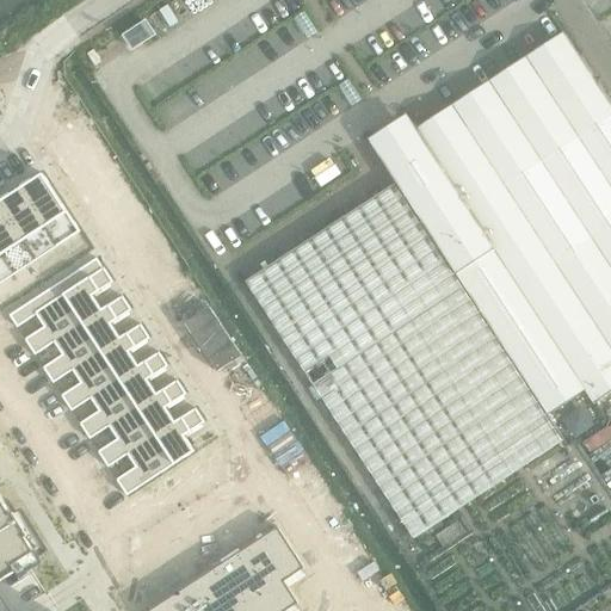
[(135,29),(123,36),(128,44),(133,51),(144,43),(156,36),(152,28),(147,20),(135,29)]
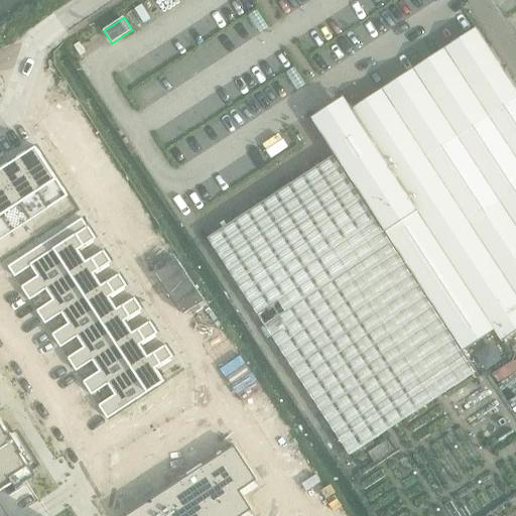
[(316,167),(208,238),(209,240),(350,456),(475,374),(461,352),(478,341),(494,331),(501,342),(515,332),(515,88),(479,30),(476,32),(368,103),(354,112),(346,117),(346,116),(345,116),(345,115),(344,115),(343,114),(342,114),(341,113),(340,113),(339,113),(338,113),(337,113),(336,113),(335,113),(334,114),(333,114),(332,115),(331,115),(331,116),(330,116),(330,117),(329,118),(329,119),(328,120),(328,121),(328,122),(328,123),(328,124),(328,125),(328,126),(329,126),(329,127),(329,128),(330,128),(321,133),(335,155),(316,167)]
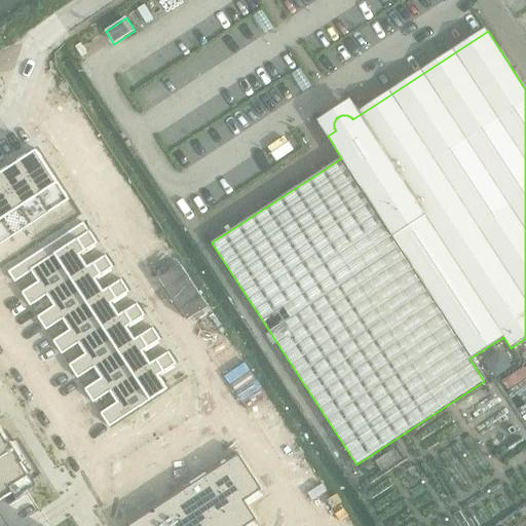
[(37,150),(17,162),(50,213),(70,200),(37,150)]
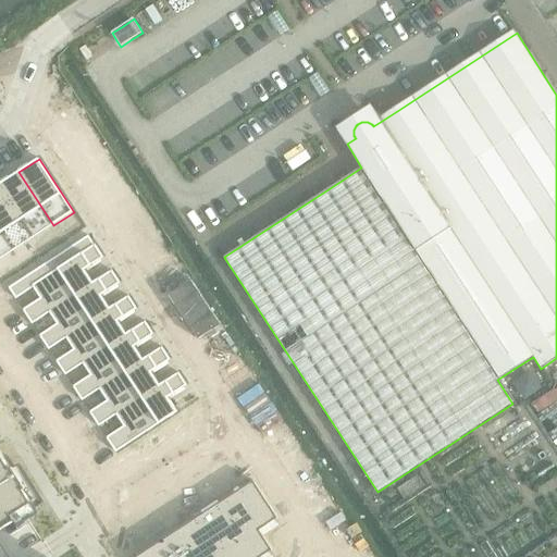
[(19,172),(0,184),(0,187),(34,238),(53,225),(19,172)]
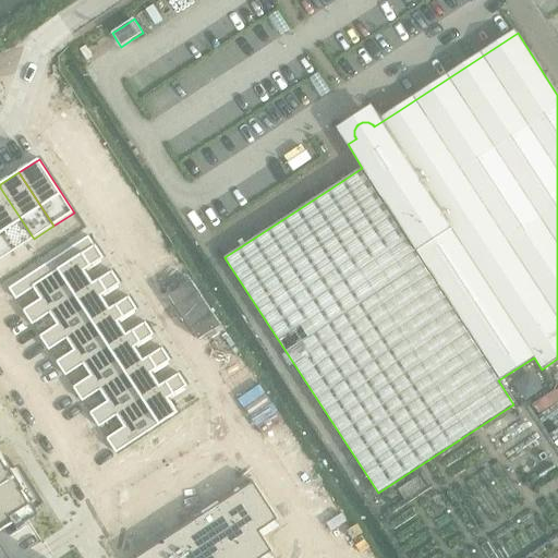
[(0,187),(0,230),(14,252),(34,239),(0,187)]
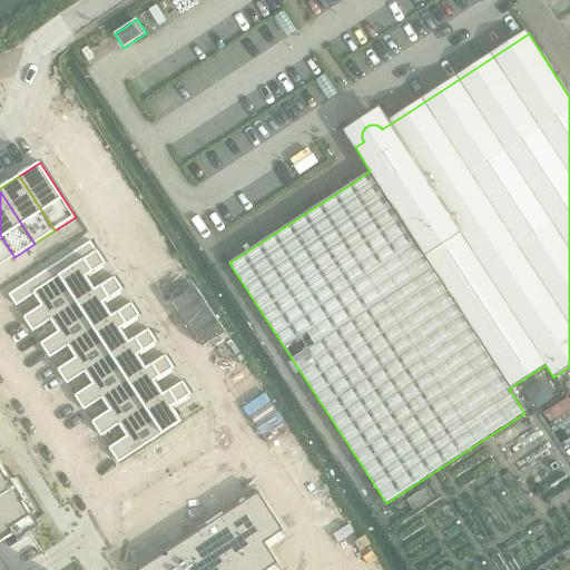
[(0,235),(0,266),(15,257),(0,235)]
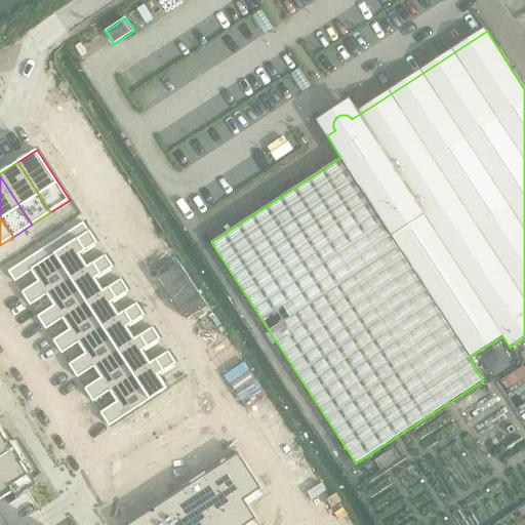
[(83,223),(76,228),(81,237),(89,232),(89,231),(83,223)]
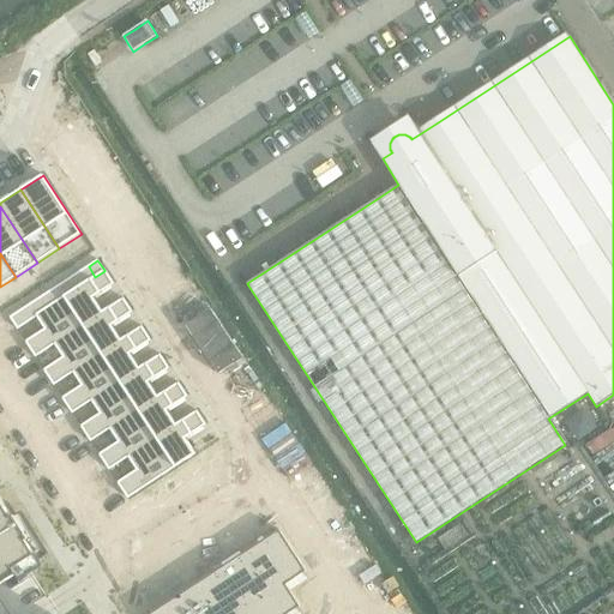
[(89,266),(79,272),(86,283),(95,277),(89,266)]
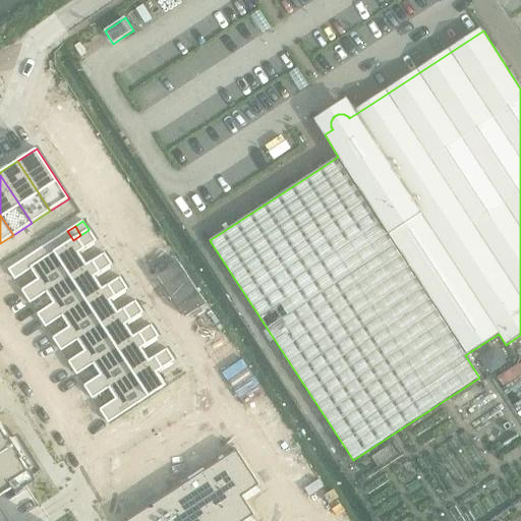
[(38,279),(21,290),(31,303),(47,293),(46,292),(88,265),(87,265),(79,252),(97,241),(89,229),(89,230),(80,235),(73,240),(65,245),(57,250),(50,255),(42,261),(35,265),(31,268),(32,269),(38,279)]
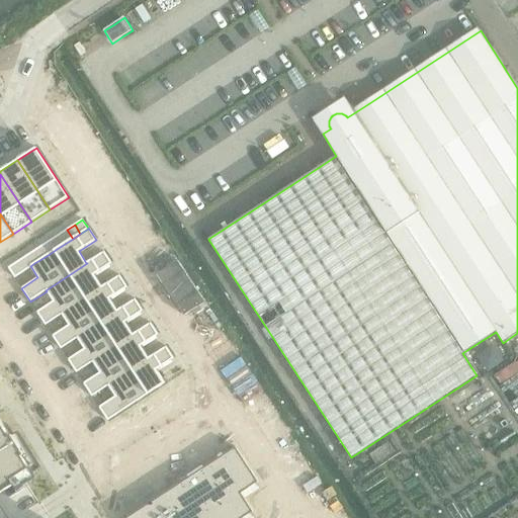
[(67,230),(59,235),(65,244),(73,239),(67,230)]
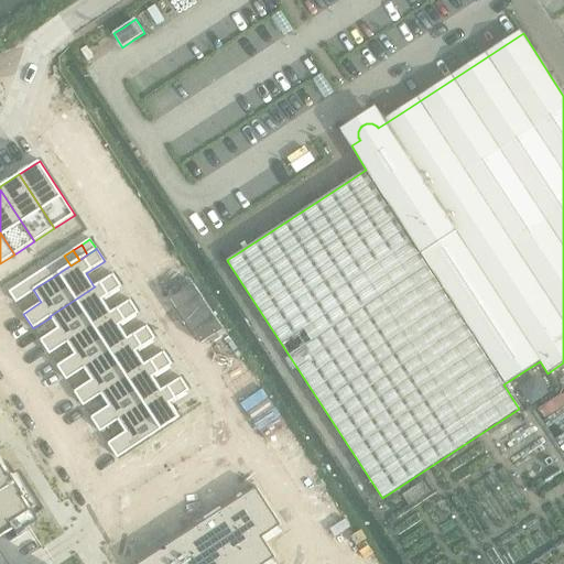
[(64,256),(56,261),(62,271),(71,266),(64,256)]
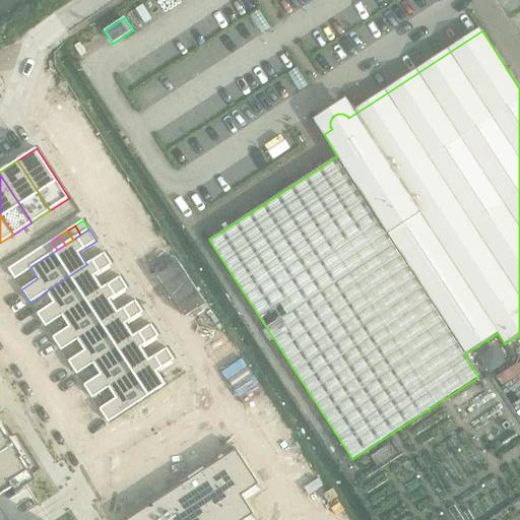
[(52,241),(44,246),(50,255),(57,250),(52,241)]
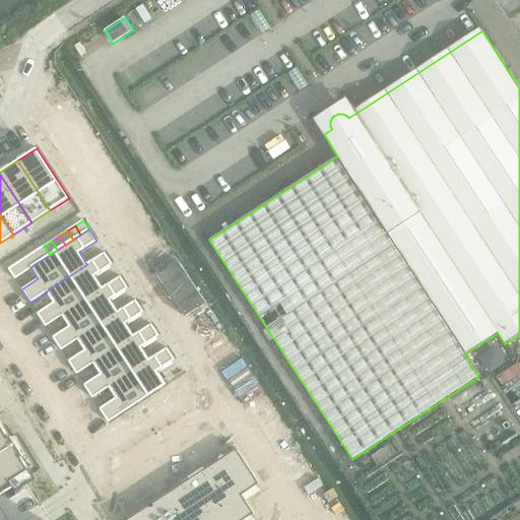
[(44,246),(37,251),(42,260),(50,255),(44,246)]
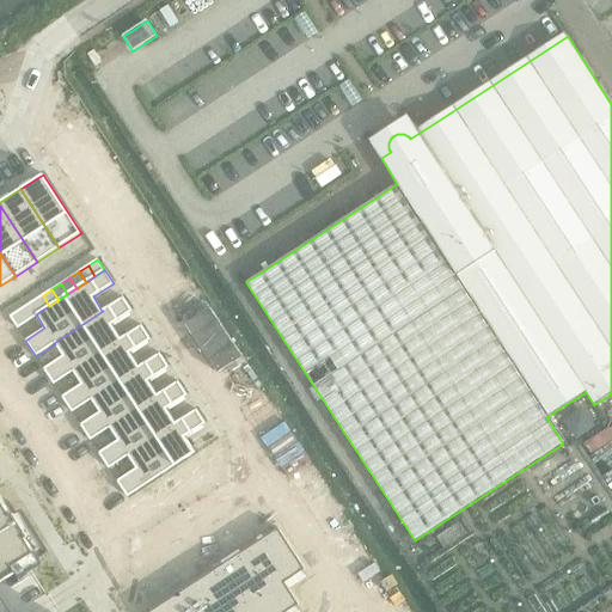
[(43,295),(34,301),(41,311),(49,306),(43,295)]
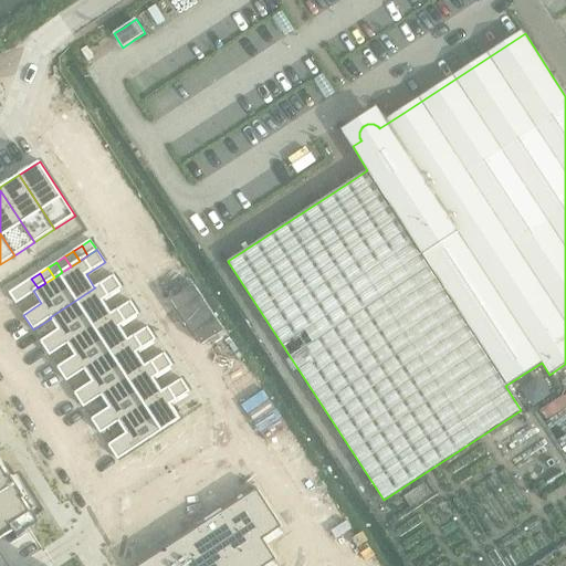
[(59,329),(40,341),(50,356),(67,344),(67,343),(112,314),(112,313),(103,301),(123,287),(114,274),(94,287),(95,287),(50,317),(51,318),(59,329)]
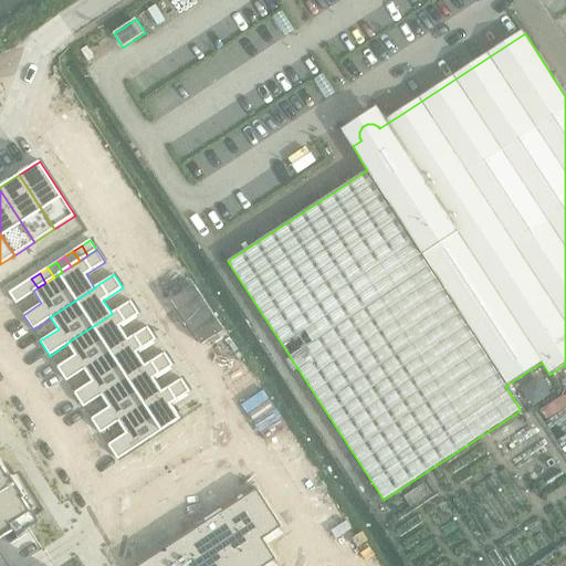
[(31,279),(23,284),(30,294),(34,292),(33,291),(38,287),(31,279)]
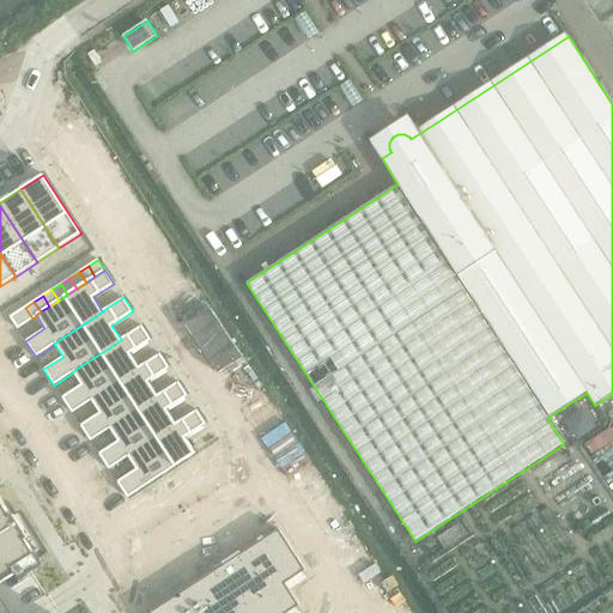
[(25,308),(18,313),(25,325),(32,319),(25,308)]
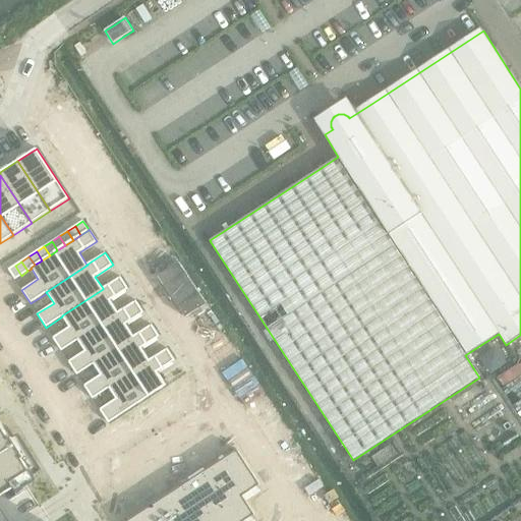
[(15,266),(8,270),(15,280),(21,276),(15,266)]
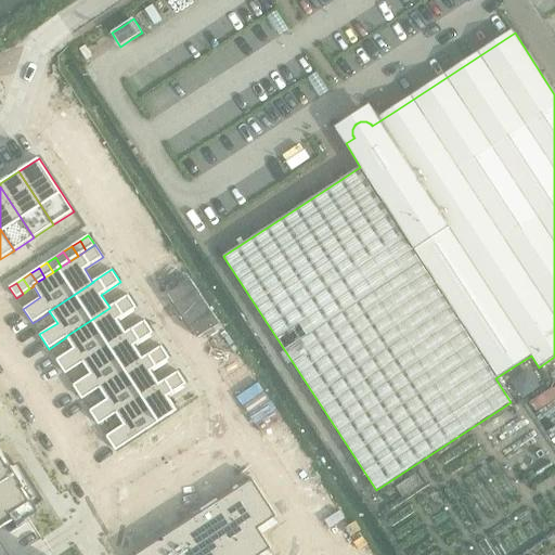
[(74,348),(56,360),(66,374),(84,363),(82,362),(127,333),(126,333),(118,320),(137,308),(128,295),(110,307),(110,308),(66,336),(66,337),(74,348)]
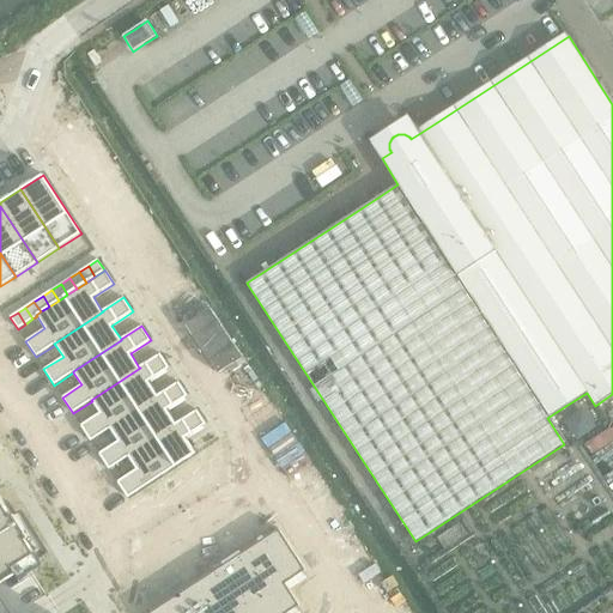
[(99,413),(80,425),(91,442),(110,429),(109,428),(158,396),(157,395),(149,382),(169,368),(159,353),(139,368),(140,368),(91,400),(92,401),(99,413)]
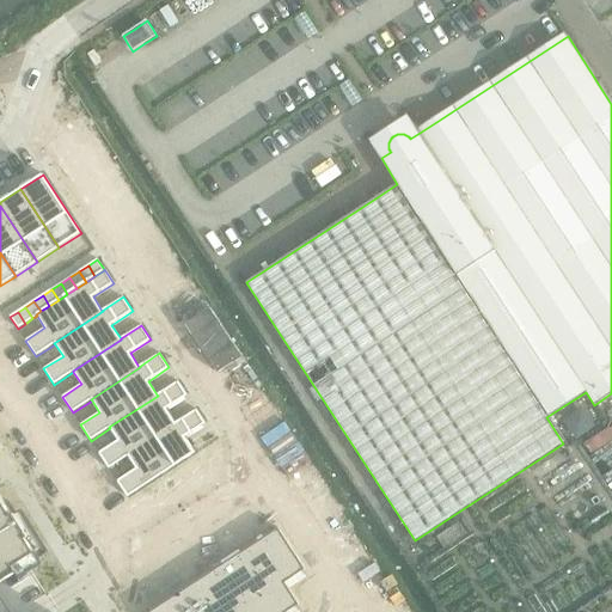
[(118,440),(98,453),(109,469),(128,457),(128,456),(176,423),(166,409),(188,396),(178,381),(157,395),(158,396),(109,427),(110,428),(118,440)]
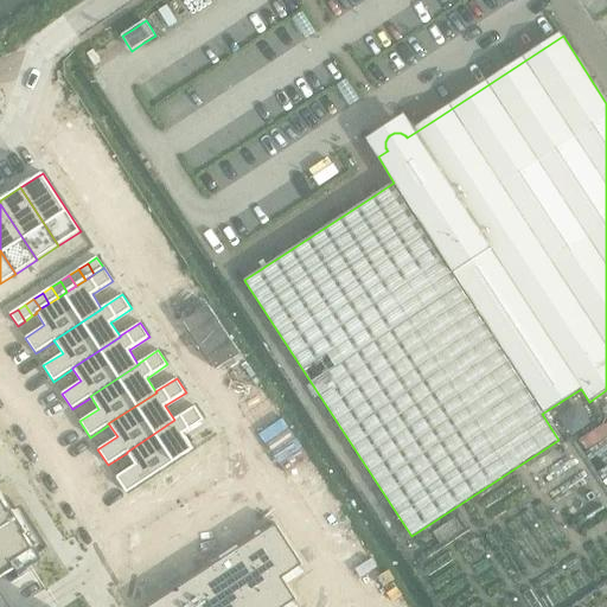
[(135,465),(116,477),(127,493),(146,480),(193,449),(184,434),(204,420),(195,406),(174,420),(127,452),(127,453),(135,465)]
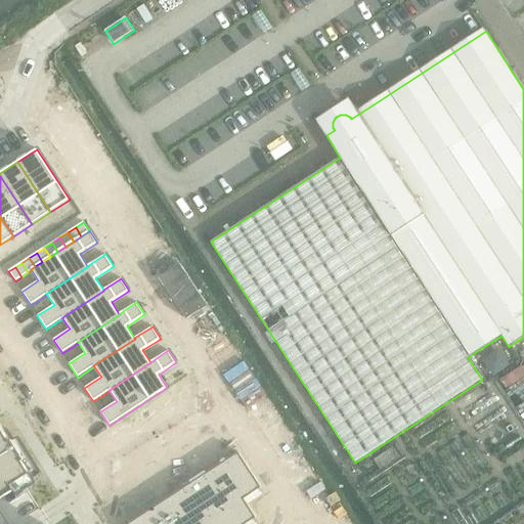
[(0,499),(16,489),(13,485),(17,482),(31,474),(24,462),(26,460),(13,440),(11,441),(0,424),(0,499)]
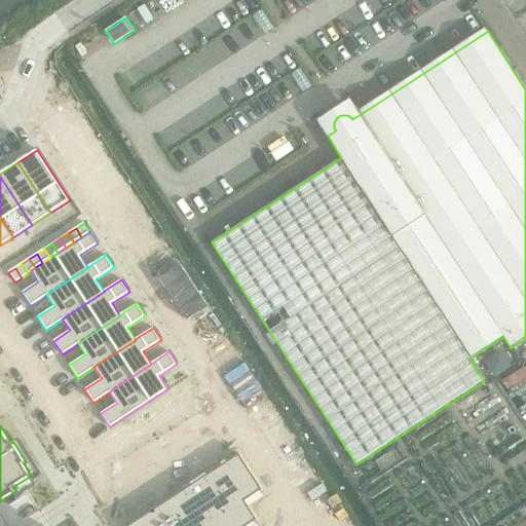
[(375,461),(381,472),(401,459),(395,449),(375,461)]
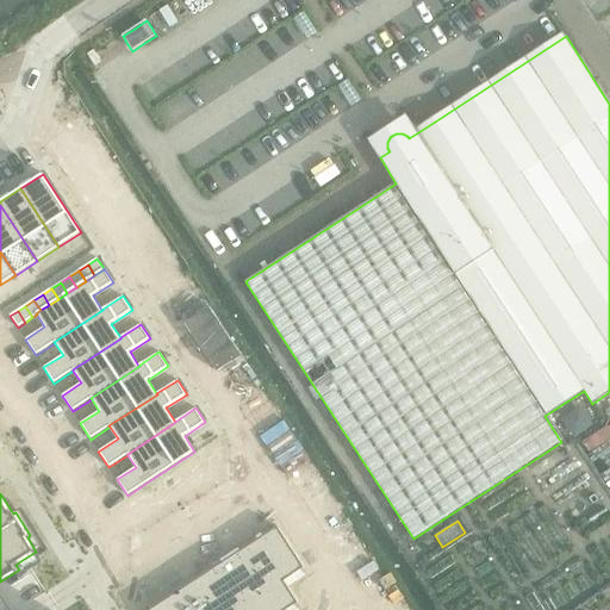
[(278,526),(148,609),(287,609),(299,603),(285,582),(305,568),(278,526)]
